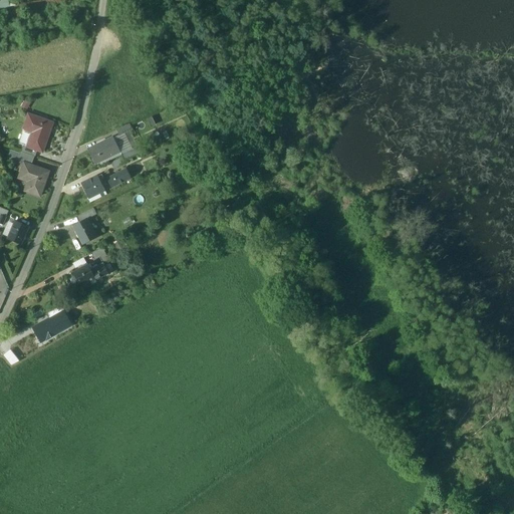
[(52,123),(28,114),(23,130),(32,134),(27,148),(37,151),(42,153),(52,123)]
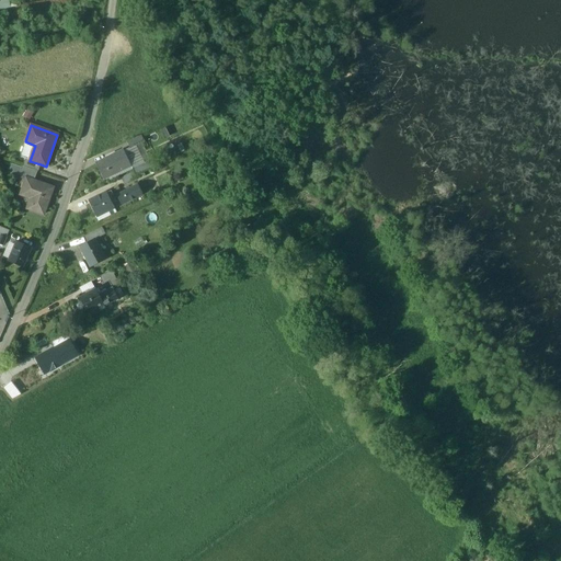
[(140,136),(126,142),(129,149),(144,144),(140,136)]
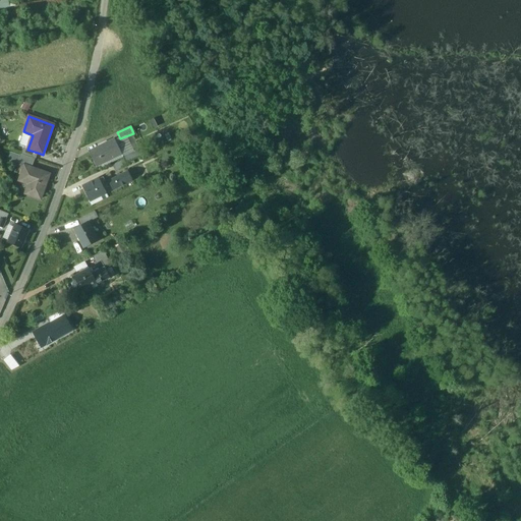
[(115,140),(100,148),(89,153),(96,167),(121,155),(115,140)]
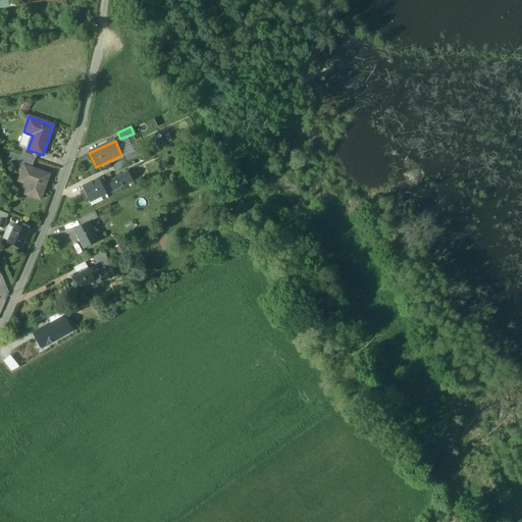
[(28,150),(23,148),(20,154),(36,159),(38,153),(28,150)]
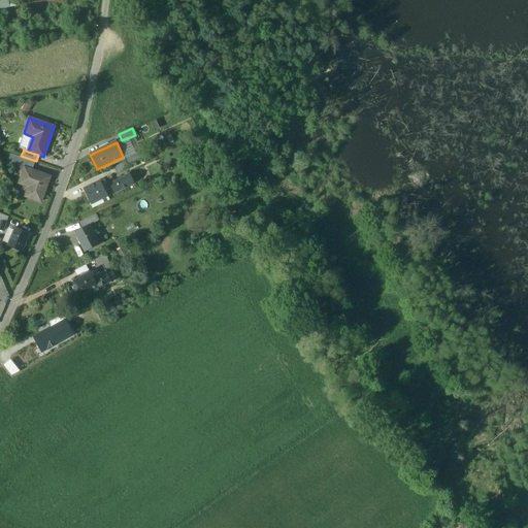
[(141,151),(124,159),(127,165),(143,158),(141,151)]
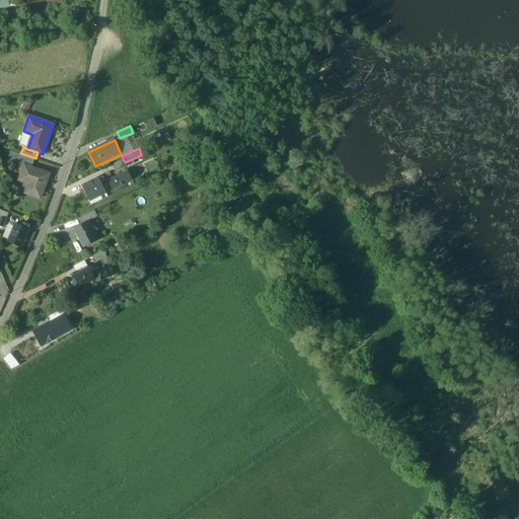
[(34,159),(20,154),(17,162),(24,165),(31,167),(34,159)]
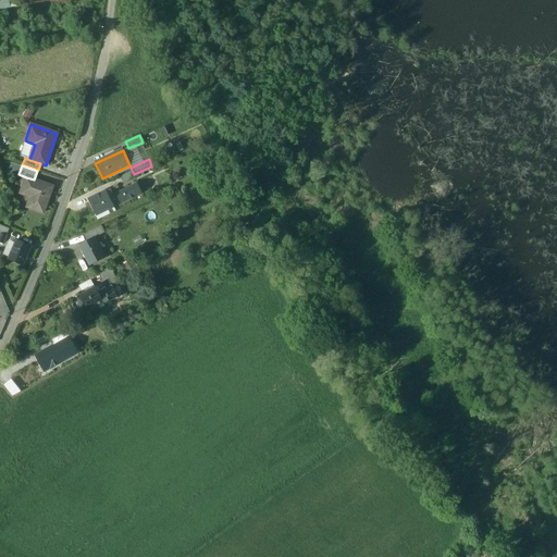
[(131,171),(120,176),(123,184),(135,178),(131,171)]
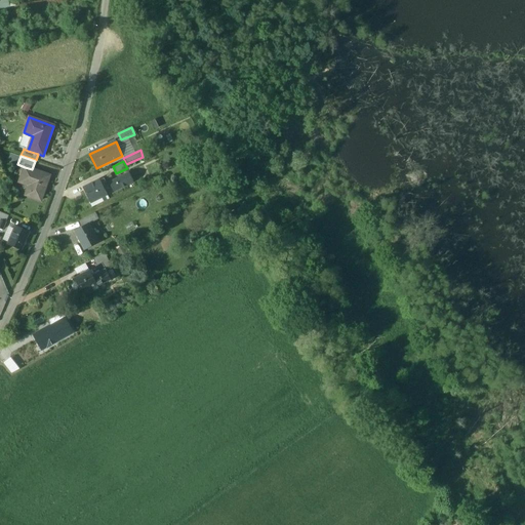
[(32,169),(25,167),(18,183),(31,187),(28,197),(41,201),(49,176),(32,169)]
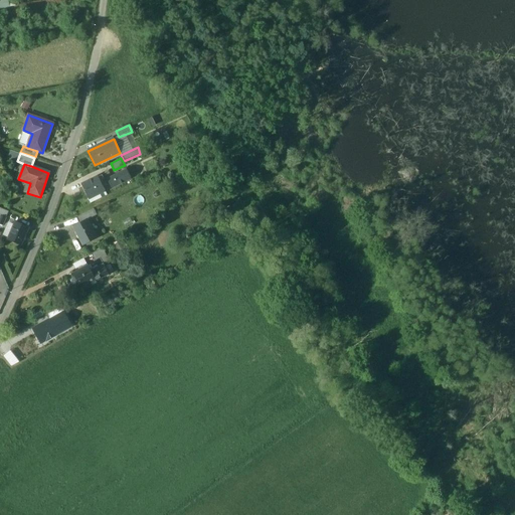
[(127,171),(107,180),(111,188),(131,179),(127,171)]
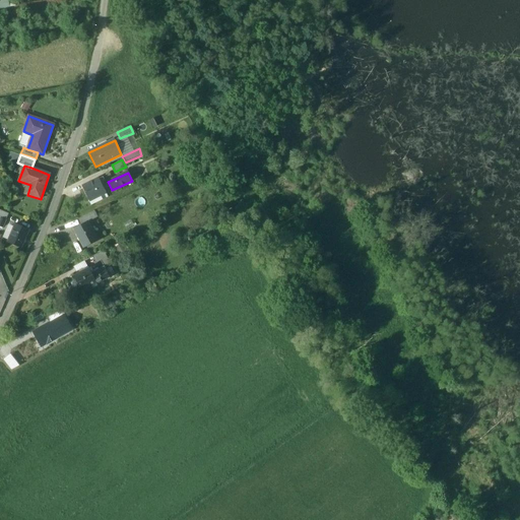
[(99,179),(81,187),(88,202),(106,193),(103,186),(106,185),(103,178),(99,180),(99,179)]
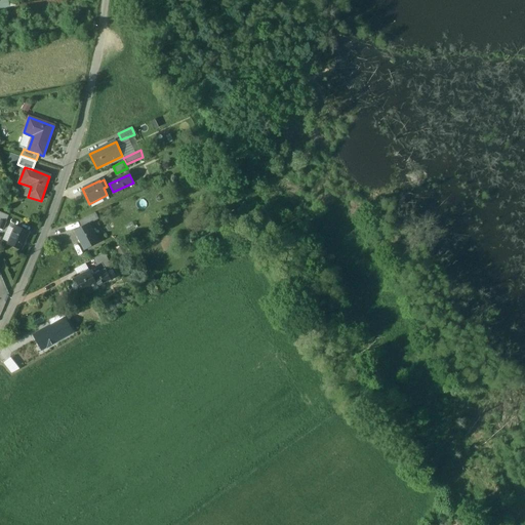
[(94,213),(78,221),(81,228),(88,225),(97,220),(94,213)]
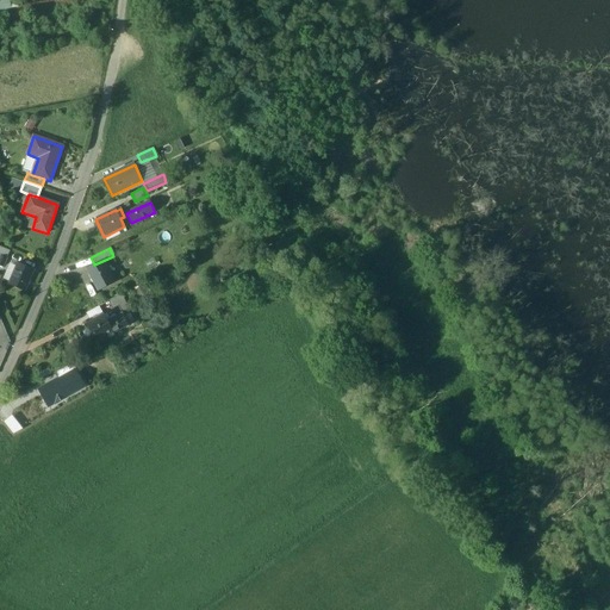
[(103,261),(94,265),(86,269),(98,291),(114,282),(103,261)]
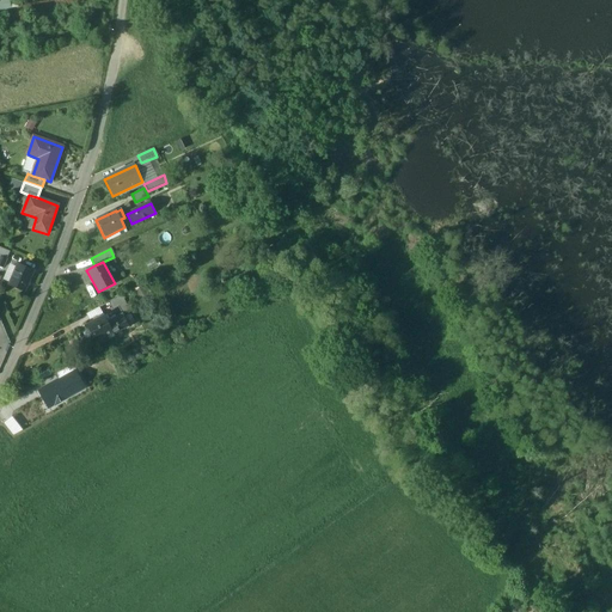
[(34,271),(18,264),(8,286),(24,292),(34,271)]
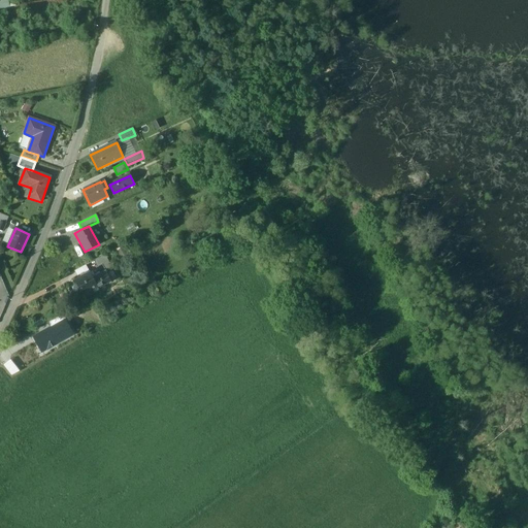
[(104,256),(95,261),(98,266),(101,264),(107,261),(104,256)]
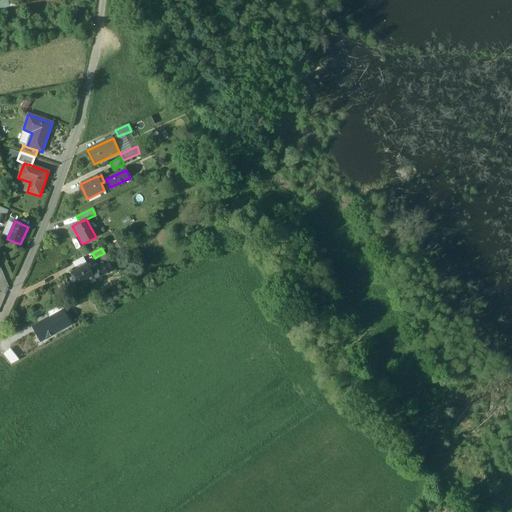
[(87,264),(72,272),(80,286),(94,278),(95,278),(91,271),(87,264)]
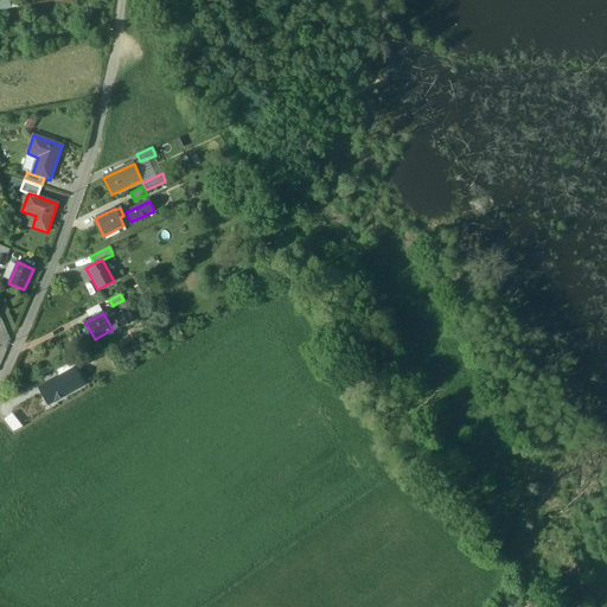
[(122,313),(108,321),(113,330),(112,330),(113,332),(128,324),(122,313)]
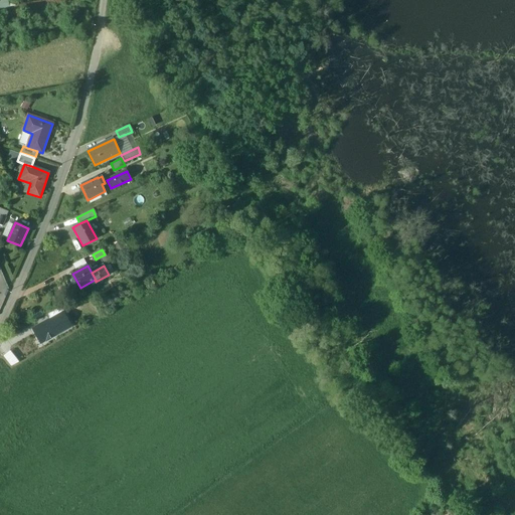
[(62,313),(33,329),(41,343),(70,326),(62,313)]
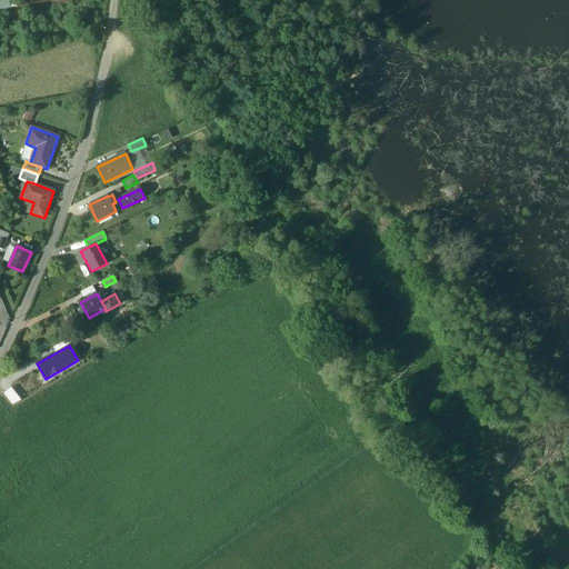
[(12,405),(21,398),(13,388),(5,393),(12,405)]
